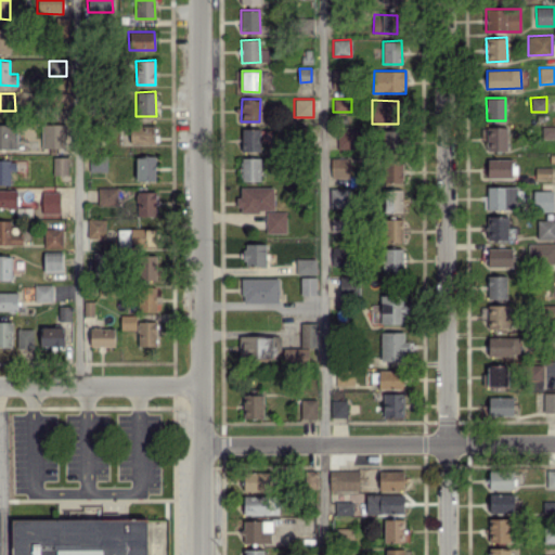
[(16,124),(0,124),(0,149),(17,149),(16,124)]
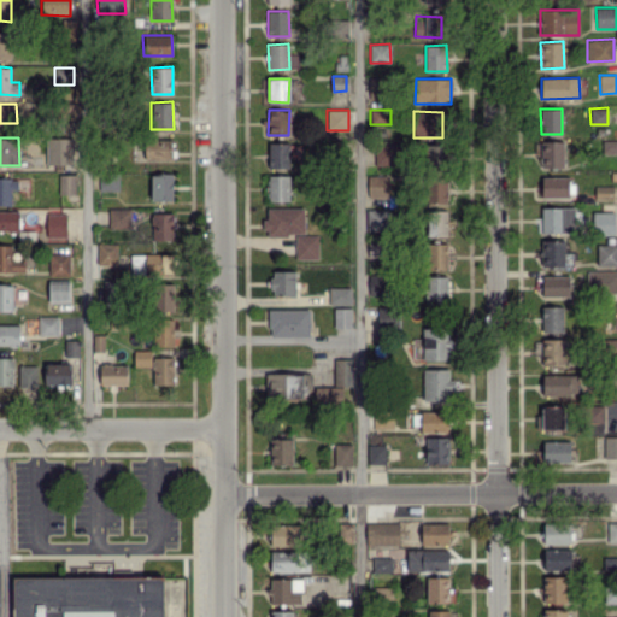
[(72,137),(46,139),(46,165),(72,164),(72,137)]
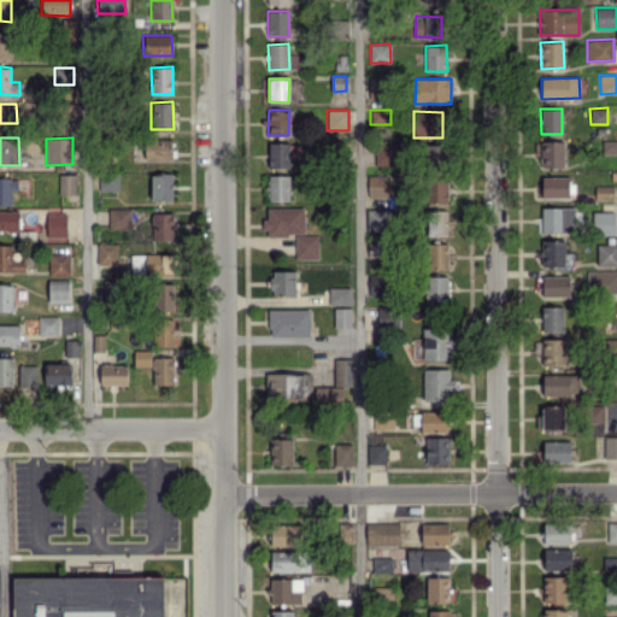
[(145,159),(171,159),(172,139),(146,139),(145,159)]
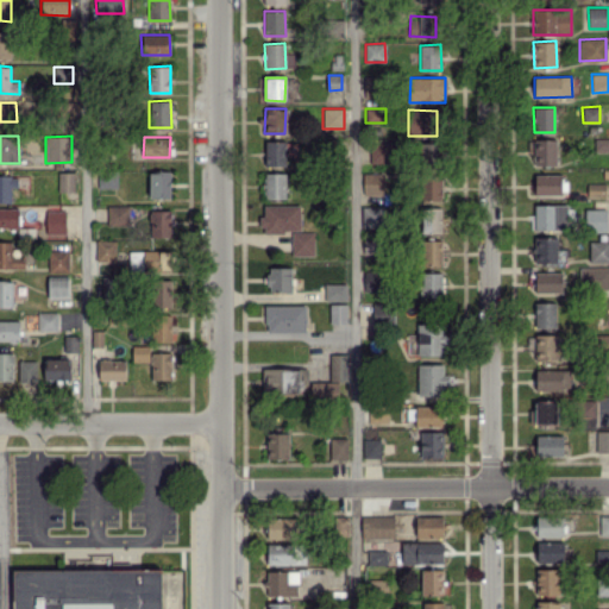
[(557,165),(557,139),(534,139),(534,165),(557,165)]
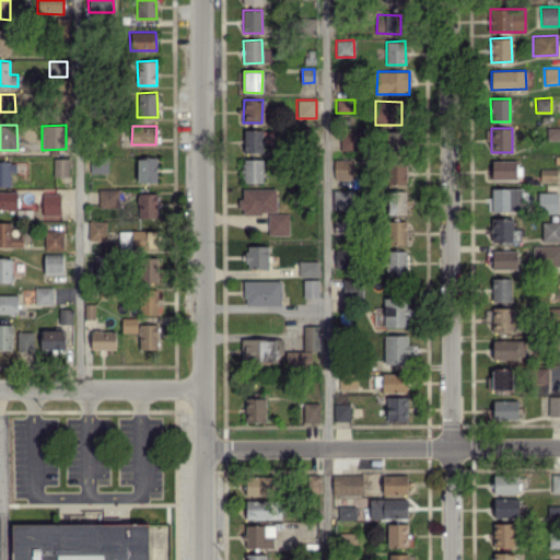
[(263,129),(244,130),(244,153),(263,152),(263,129)]
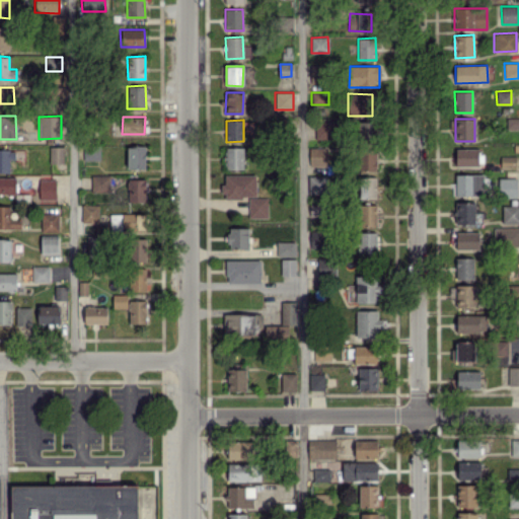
[(336,122),(315,122),(315,138),(336,139),(336,122)]
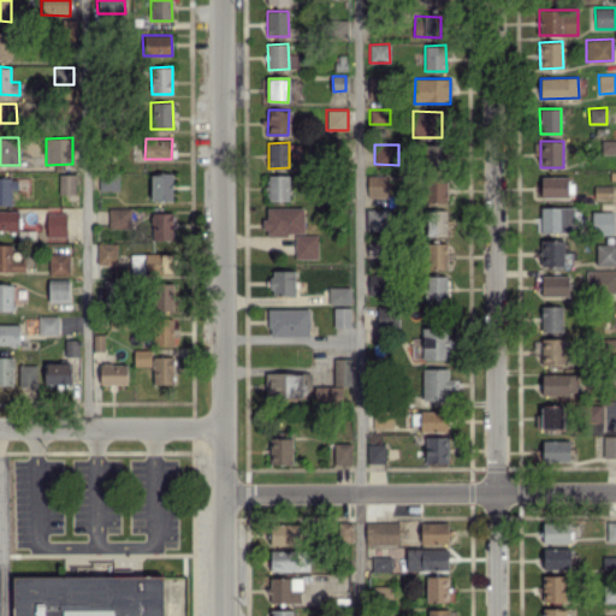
[(426,144),(425,164),(445,165),(446,146),(426,144)]
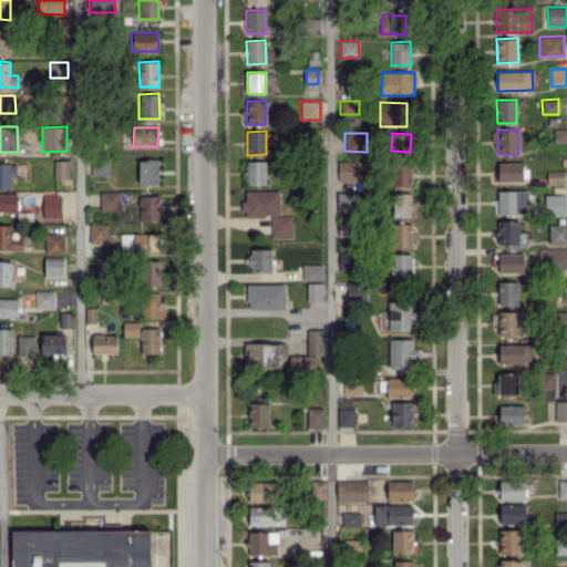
[(92,175),(109,175),(109,160),(91,161),(92,175)]
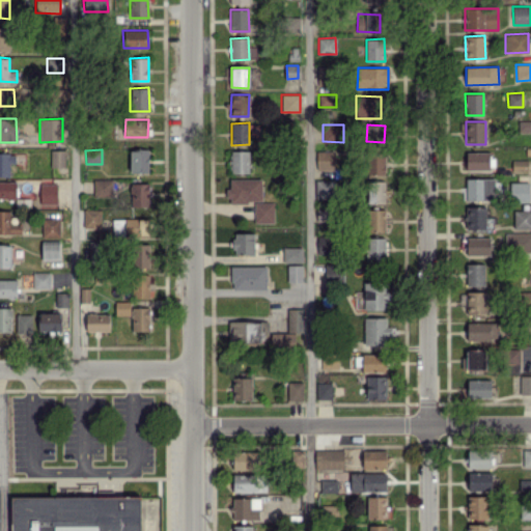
[(130,149),(130,172),(148,172),(149,149),(130,149)]
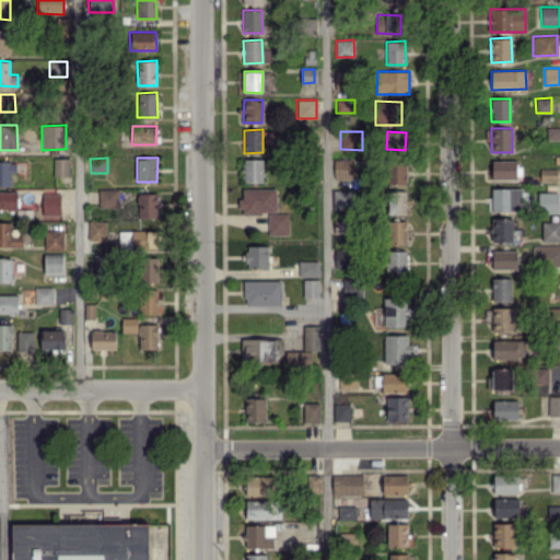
[(68,175),(68,159),(54,159),(54,175),(68,175)]
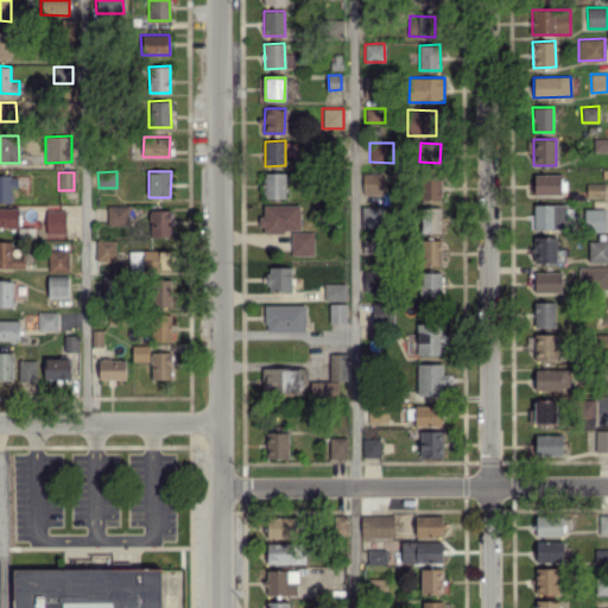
[(285,173),(264,172),(264,197),(285,197),(285,173)]
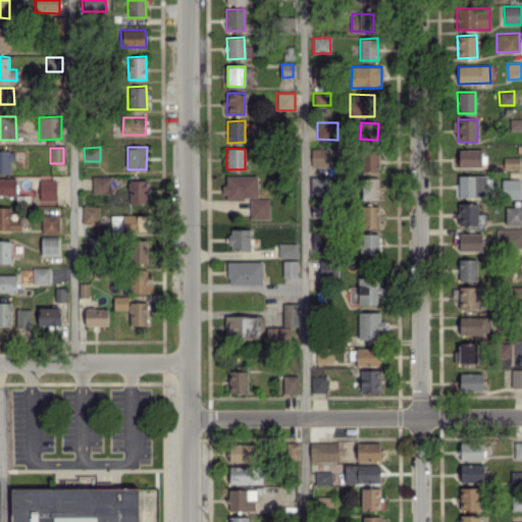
[(311,166),(332,166),(333,149),(311,149),(311,166)]
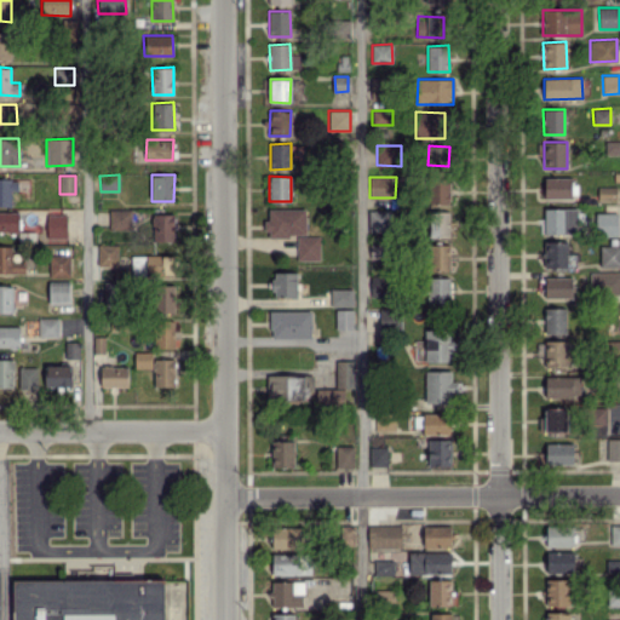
[(429,204),(449,204),(448,177),(428,178),(429,204)]
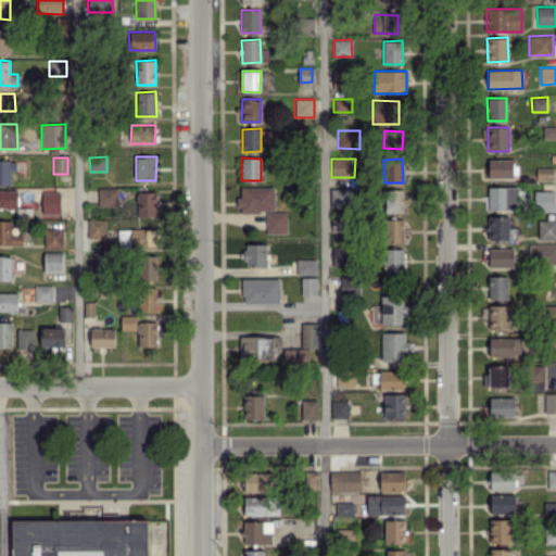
[(513,159),(488,159),(488,177),(513,177),(513,159)]
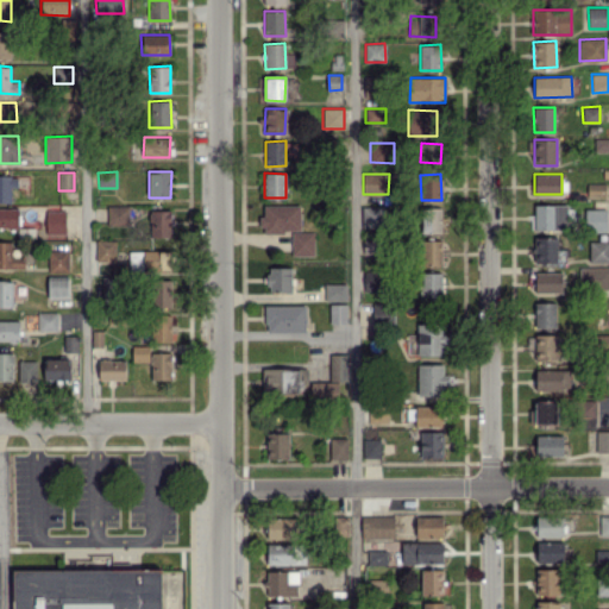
[(18,175),(0,175),(0,202),(11,202),(11,188),(18,188),(18,175)]
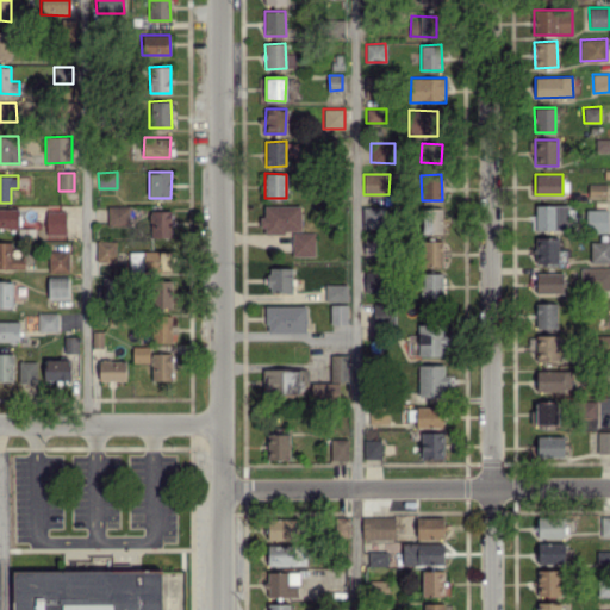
[(589,197),(607,197),(607,184),(589,184),(589,197)]
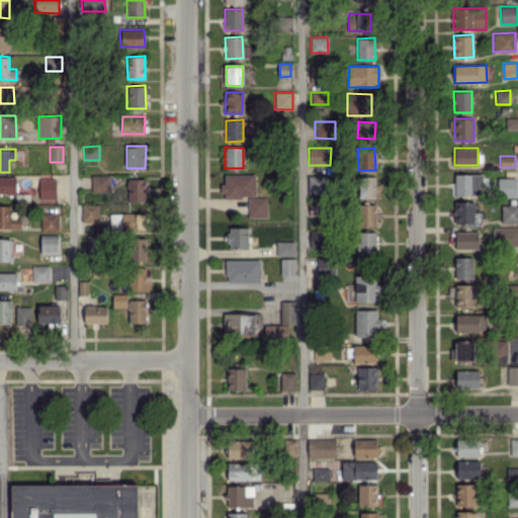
[(109,175),(91,174),(90,191),(109,191),(109,175)]
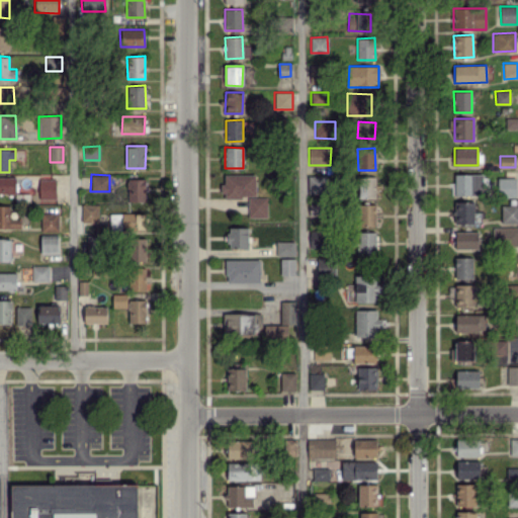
[(255,174),(224,174),(225,183),(222,183),(222,197),(255,196),(255,174)]
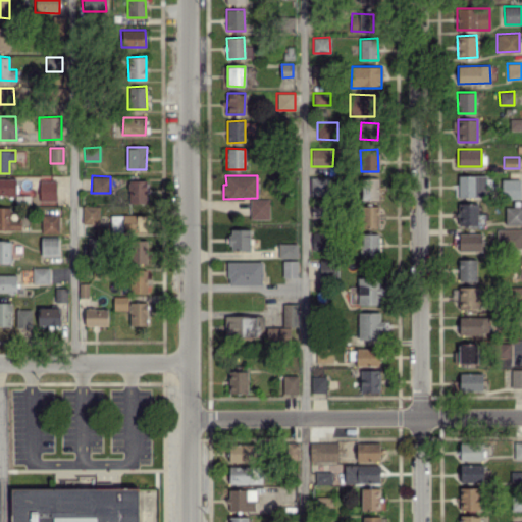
[(458,176),(459,197),(489,196),(489,175),(458,176)]
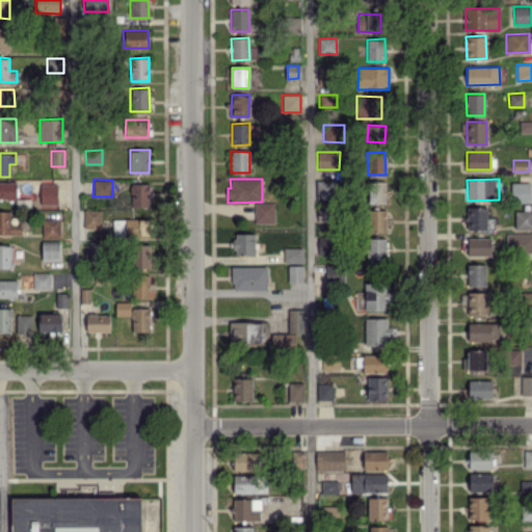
[(316,200),(337,200),(337,181),(316,180),(316,200)]
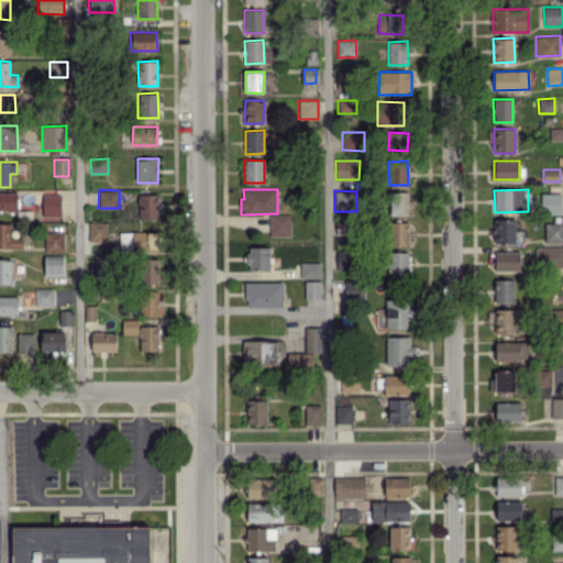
[(0,210),(18,210),(17,191),(0,191),(0,210)]
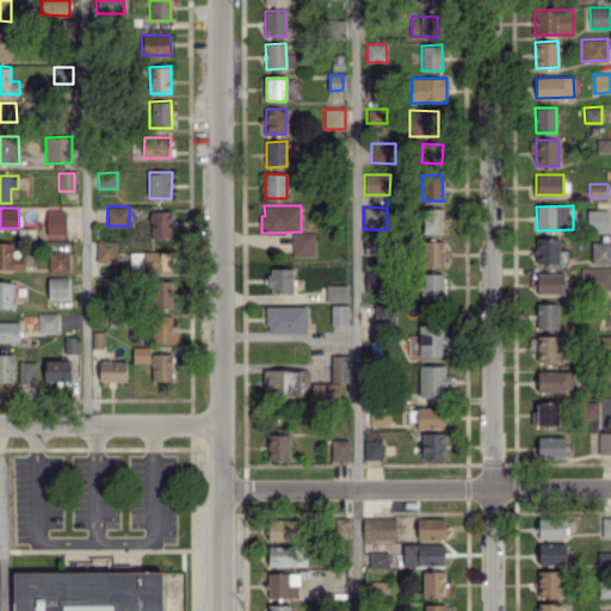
[(443,233),(443,209),(421,209),(423,234),(443,233)]
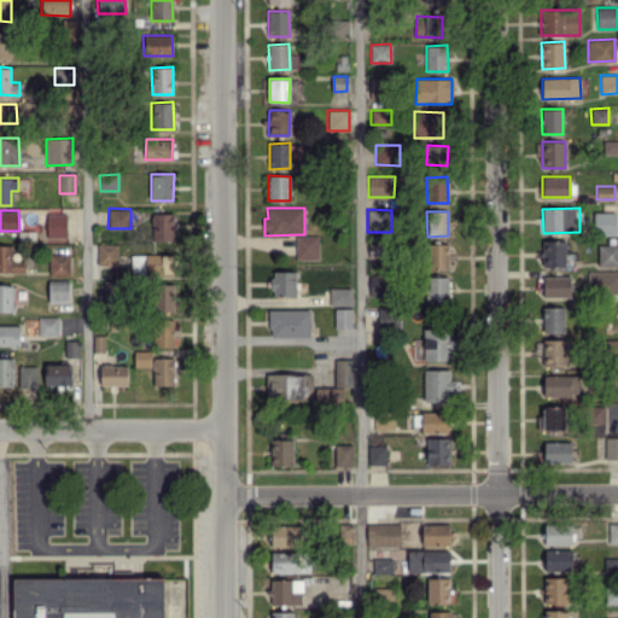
[(616,235),(616,213),(594,211),(594,234),(616,235)]
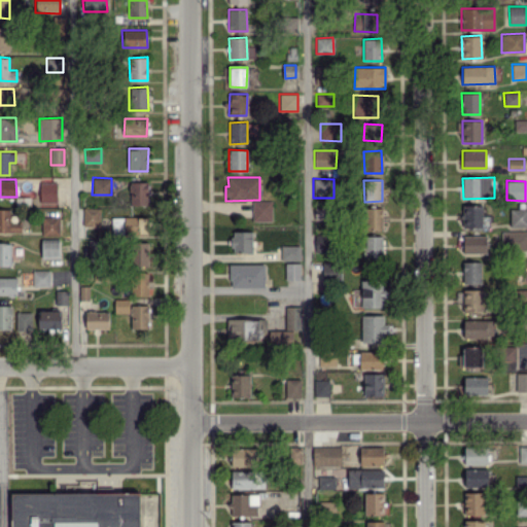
[(39,182),(40,203),(57,203),(57,181),(39,182)]
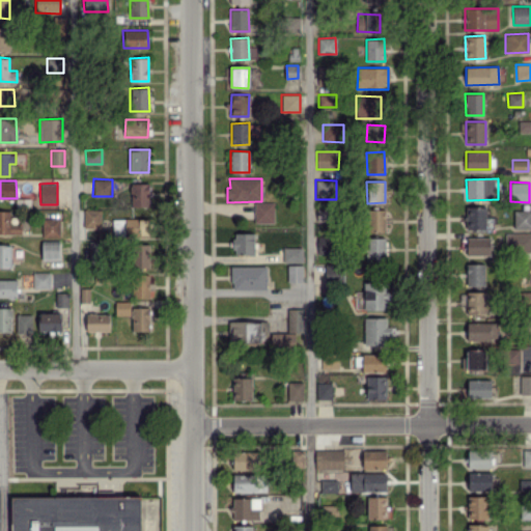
[(149,206),(148,183),(130,184),(131,206),(149,206)]
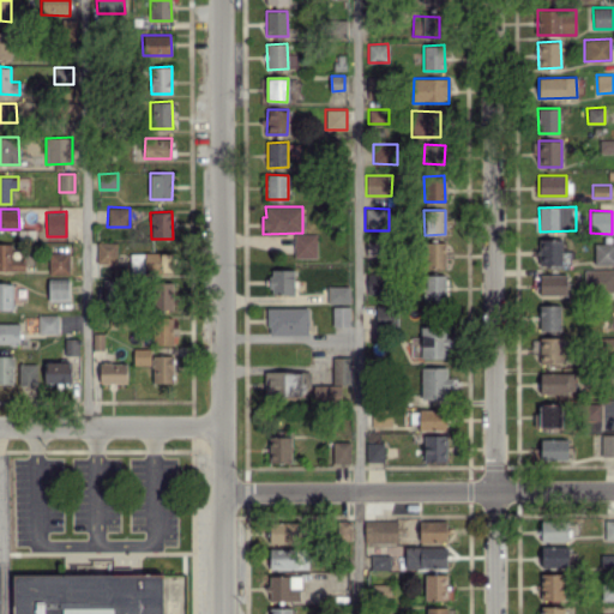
[(317,258),(317,234),(294,234),(294,258),(317,258)]
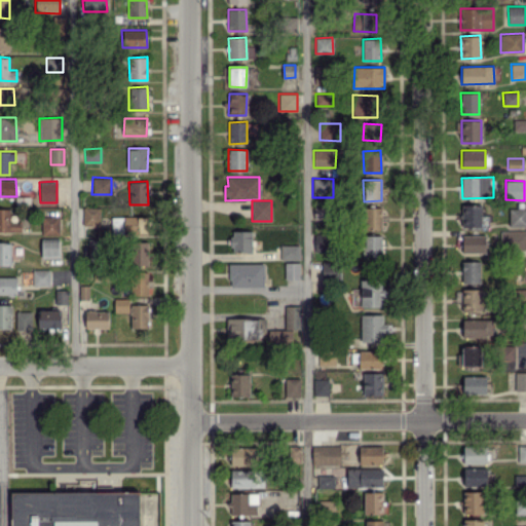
[(481,204),(461,204),(462,227),(488,227),(488,215),(481,216),(481,204)]
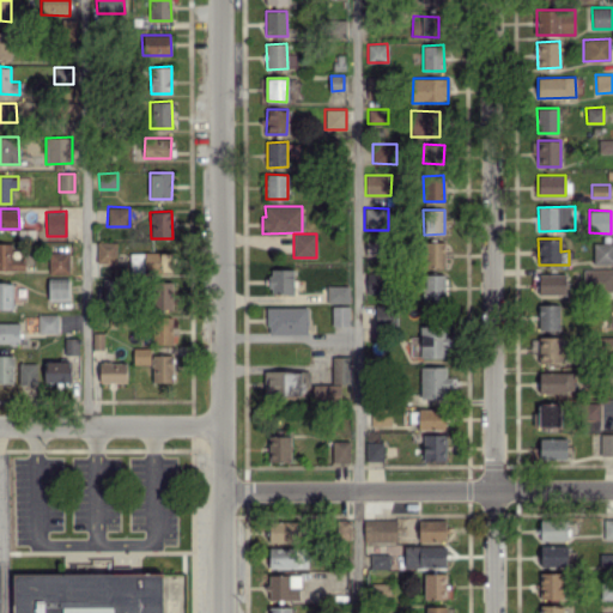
[(97,265),(117,263),(116,241),(96,242),(97,265)]
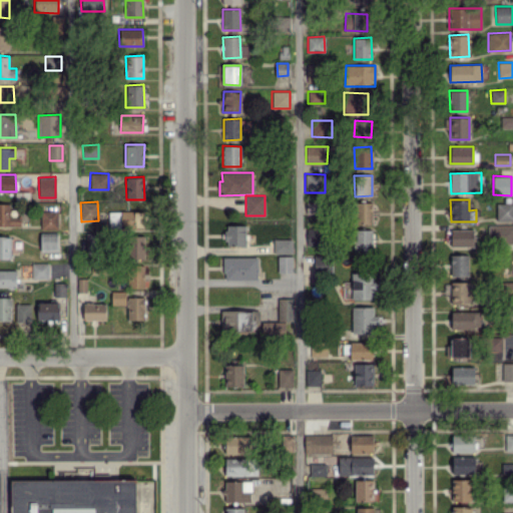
[(0,225),(21,225),(21,215),(10,215),(10,203),(0,202),(0,225)]
